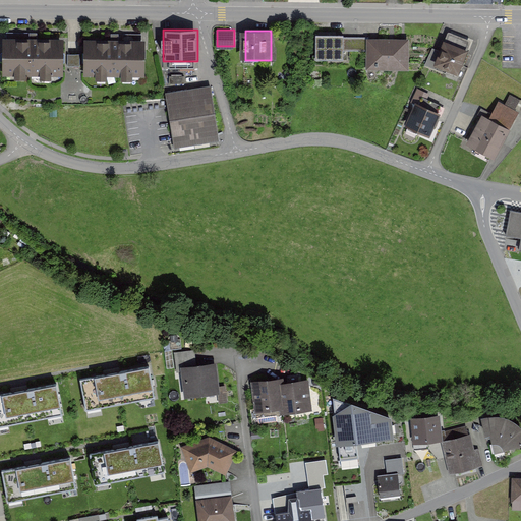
[(65,76),(66,37),(6,36),(5,75),(65,76)]
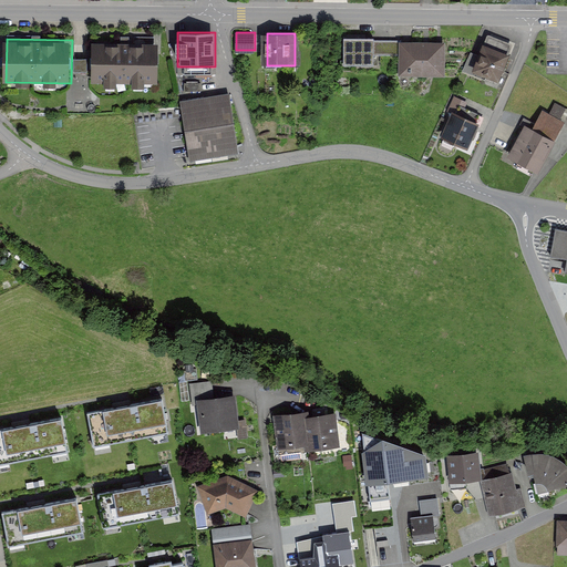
[(161,82),(162,41),(93,40),(92,81),(161,82)]
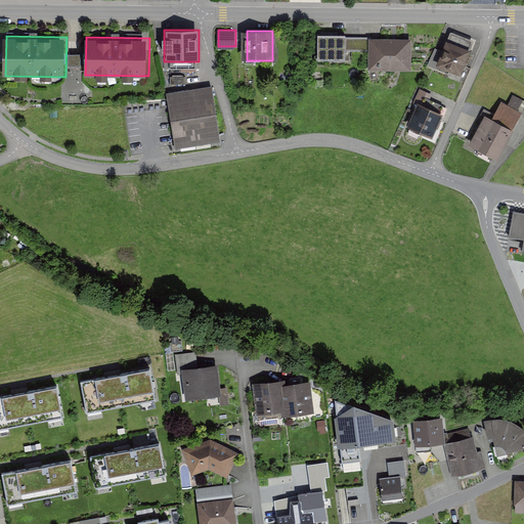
[(347,50),(348,37),(321,37),(321,58),(347,58),(347,50)]
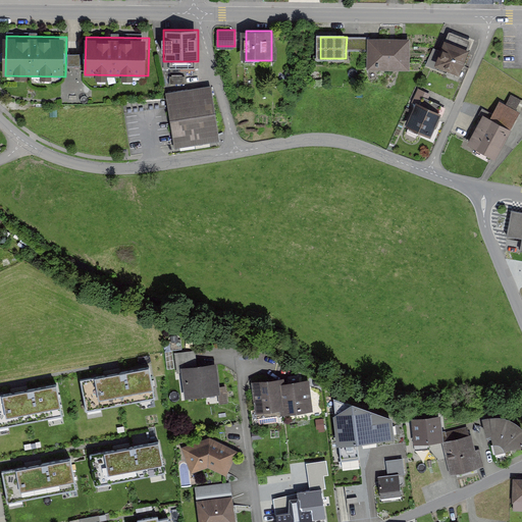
[(346,50),(358,50),(358,37),(347,37),(346,50)]
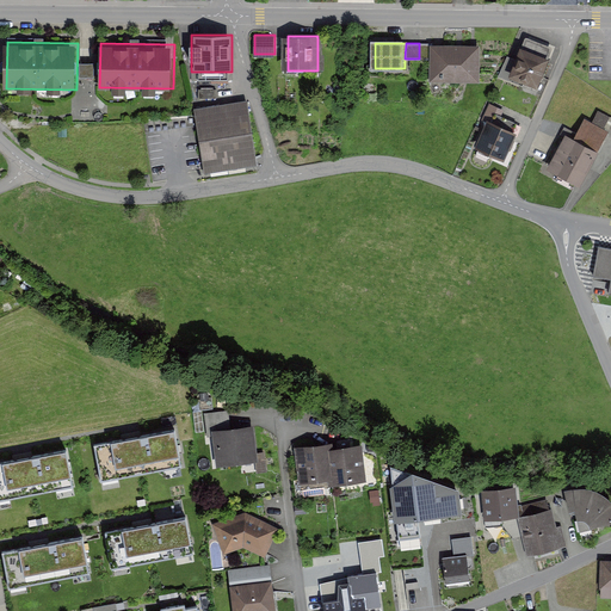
[(432,43),(419,43),(419,59),(432,59),(432,43)]
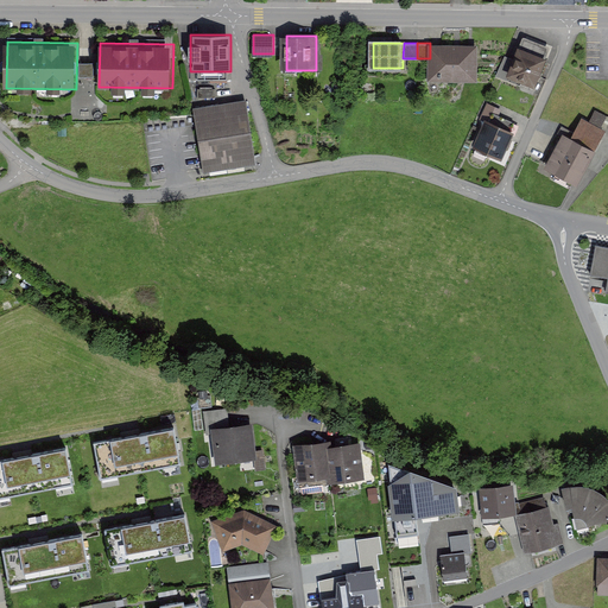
[(477,80),(479,44),(430,43),(430,58),(430,80),(477,80)]
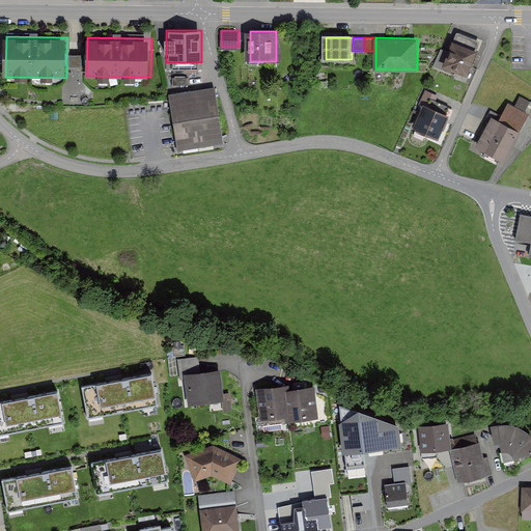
[(471,78),(481,52),(454,42),(444,66),(471,78)]
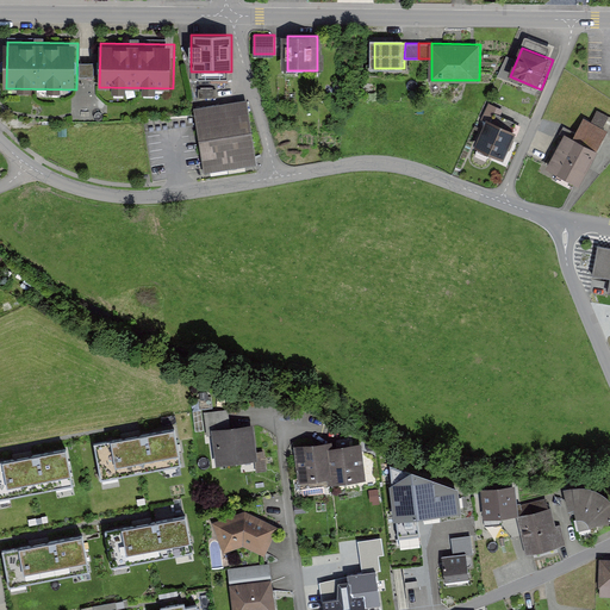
[(217,87),(199,88),(199,99),(217,99),(217,87)]
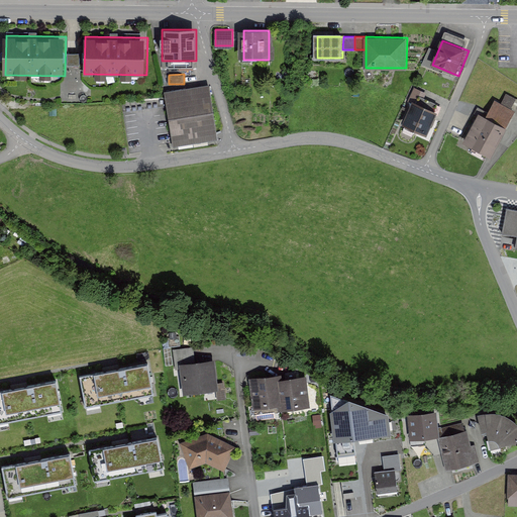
[(217,139),(209,85),(164,91),(172,146),(217,139)]
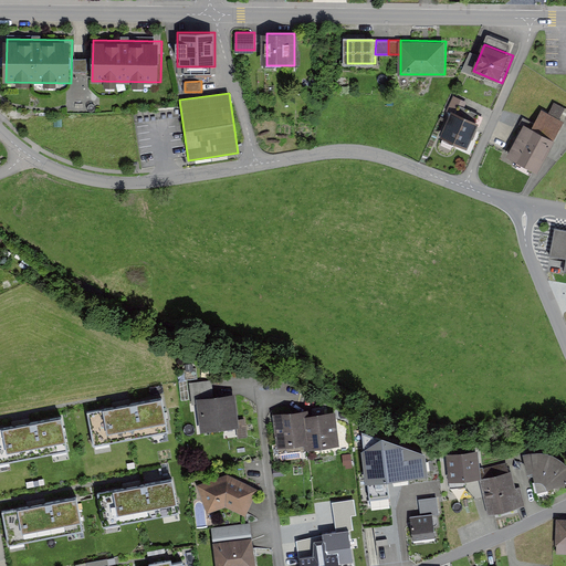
[(565,105),(554,101),(551,111),(565,116),(565,114),(565,105)]
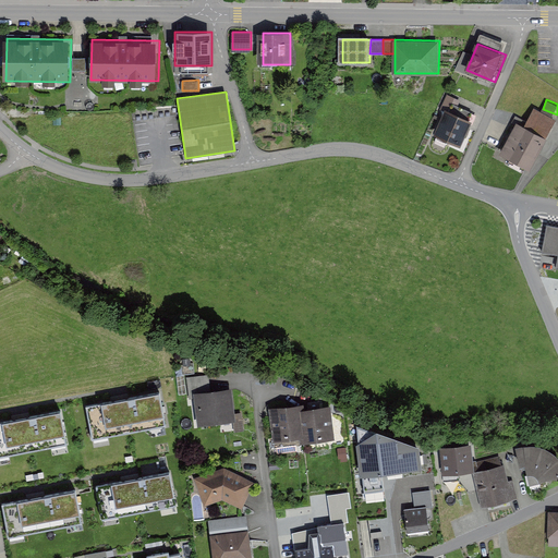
[(463,148),(474,121),(446,109),(434,136),(463,148)]
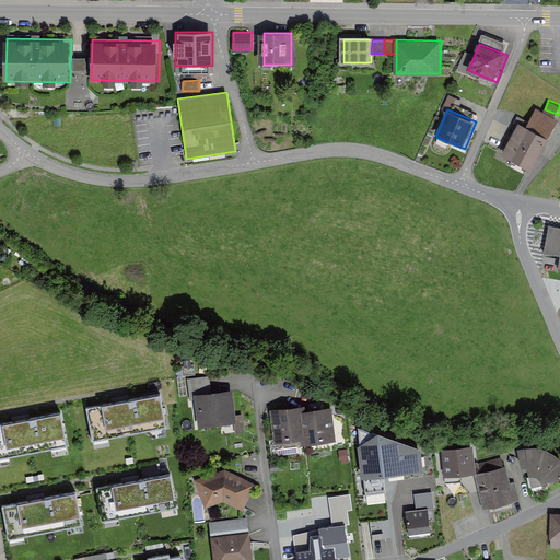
[(533,171),(559,123),(537,111),(528,128),(520,124),(503,154),(533,171)]
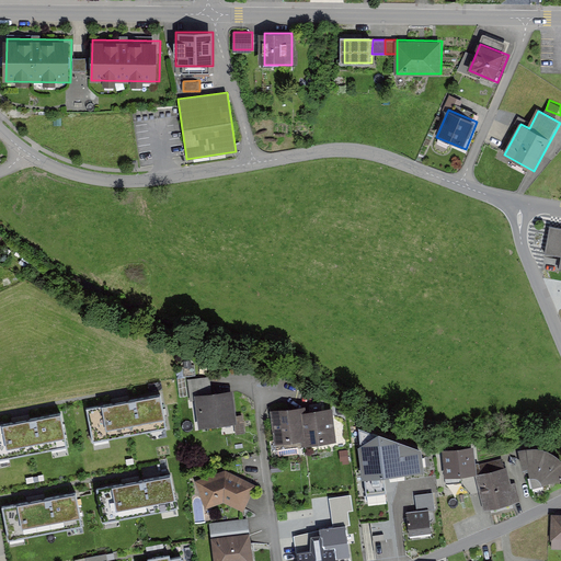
[(560,228),(549,226),(542,253),(560,256),(560,263),(560,268),(560,267),(560,228)]
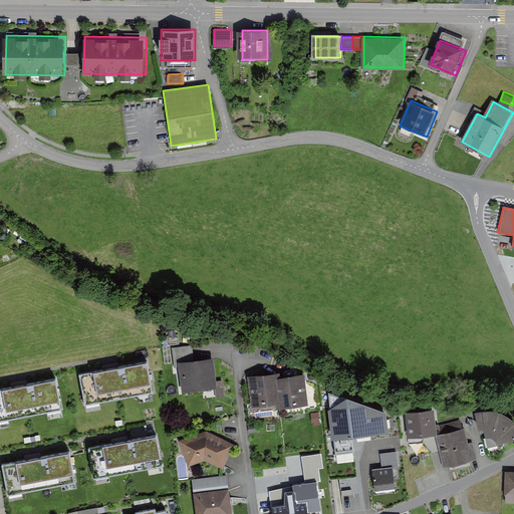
[(193,342),(178,344),(179,356),(195,354),(193,342)]
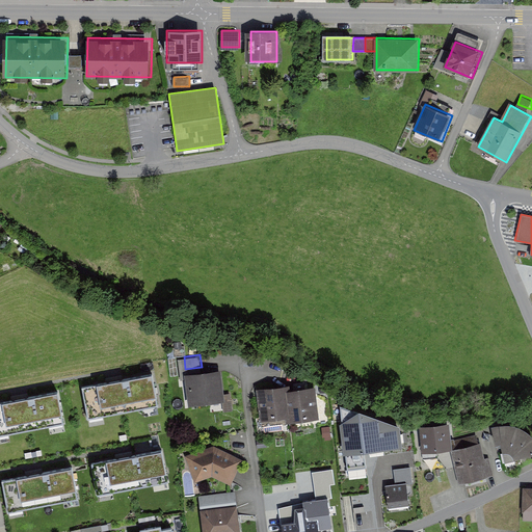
[(220,370),(184,375),(188,406),(223,402),(220,370)]
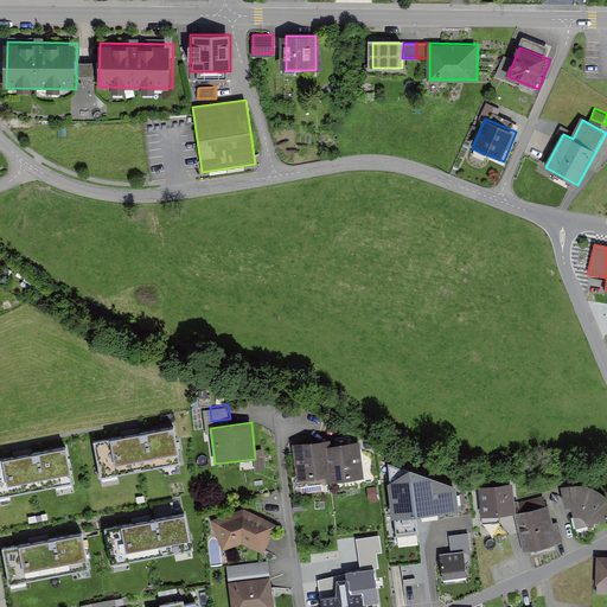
[(93,441),(98,477),(180,462),(173,426),(93,441)]
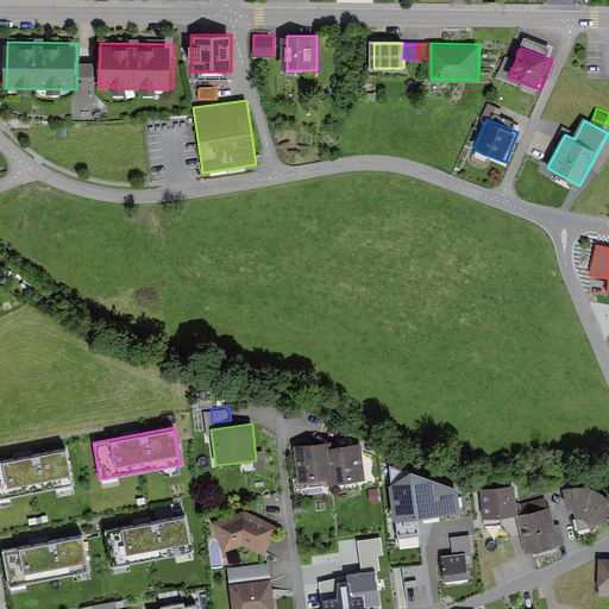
[(328,444),(295,449),(300,481),(333,477),(328,450),(328,444)]
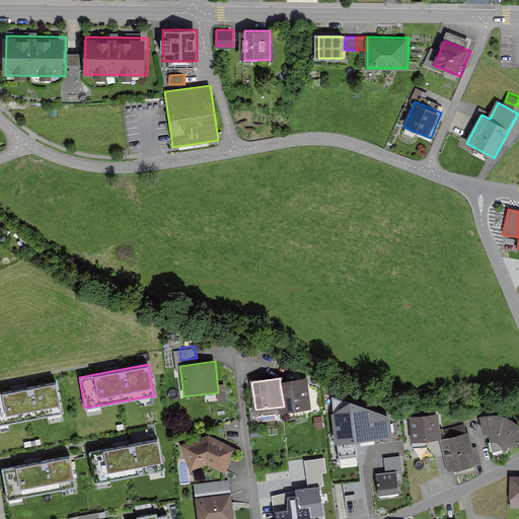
[(312,409),(307,379),(280,383),(284,406),(284,413),(312,409)]
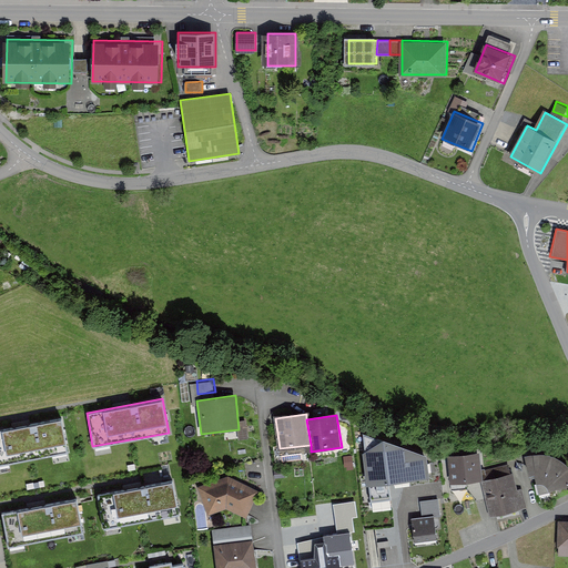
[(0,428),(0,464),(68,452),(61,417),(0,428)]
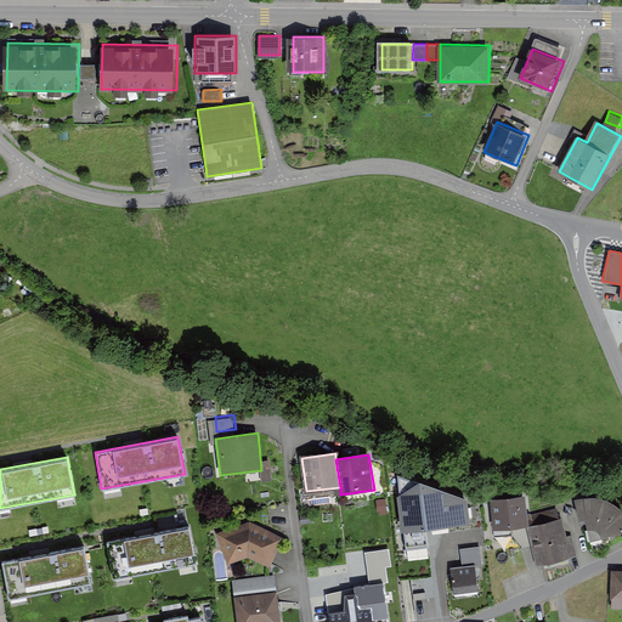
[(420,479),(397,495),(405,549),(428,546),(425,527),(470,521),(468,497),(420,479)]
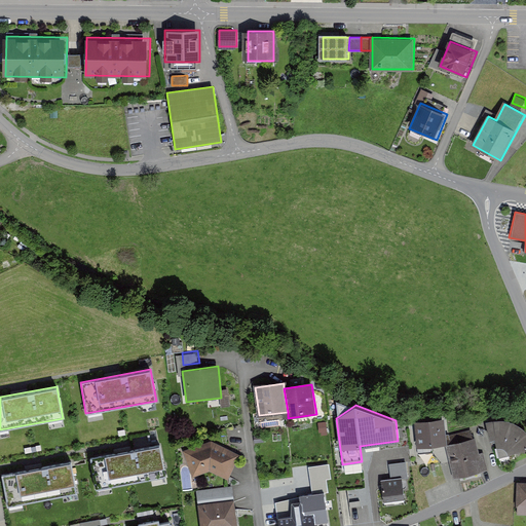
[(444,419),(414,422),(417,447),(447,444),(444,419)]
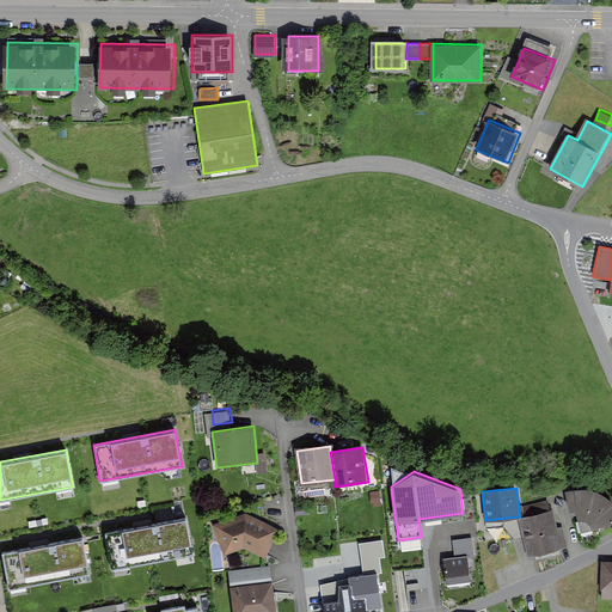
[(580,488),(565,491),(574,521),(585,518),(591,521),(593,527),(611,521),(611,502),(606,496),(594,490),(580,488)]
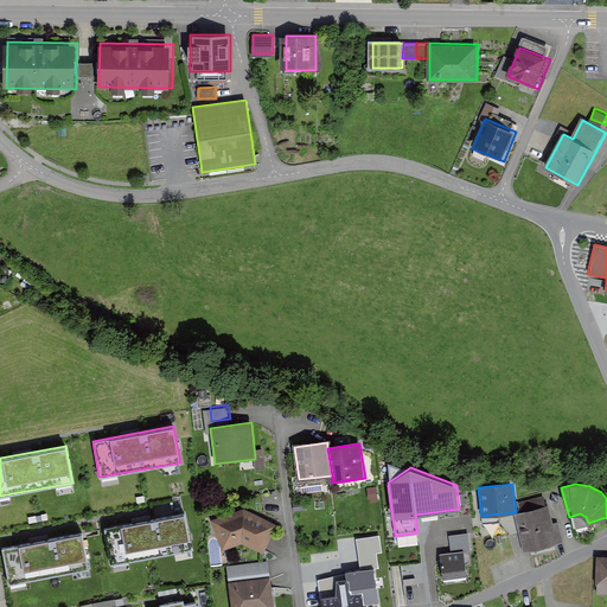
[(513,513),(523,553),(561,544),(551,505),(513,513)]
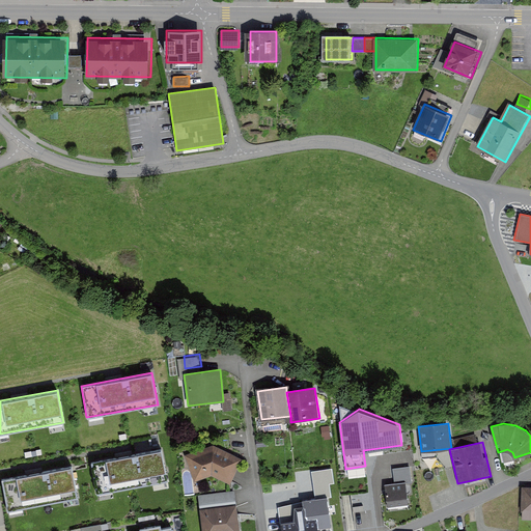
[(215,446),(186,456),(194,482),(210,476),(229,484),(241,459),(215,446)]
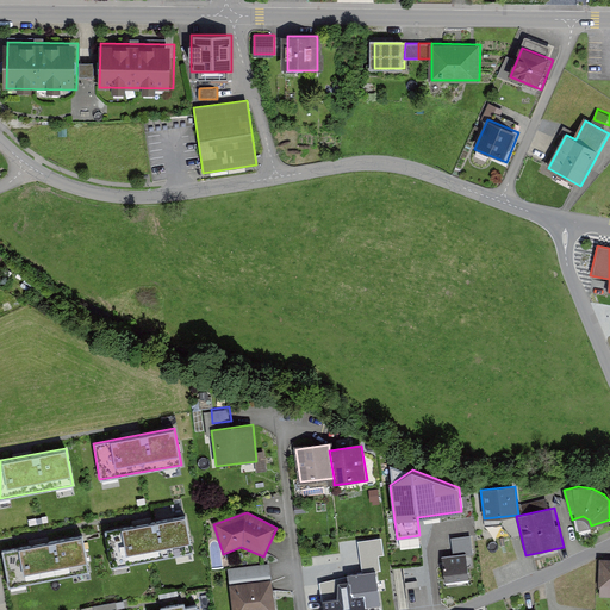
[(104,530),(111,566),(192,552),(185,516),(104,530)]
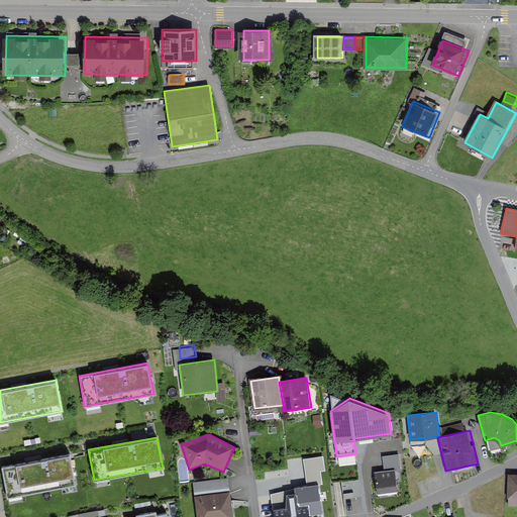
[(1,467),(7,498),(76,485),(71,453),(1,467)]
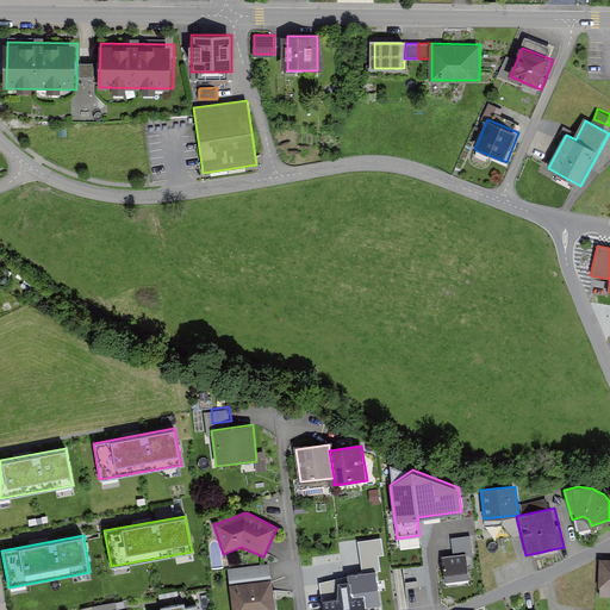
[(466,555),(442,559),(444,583),(470,580),(466,555)]
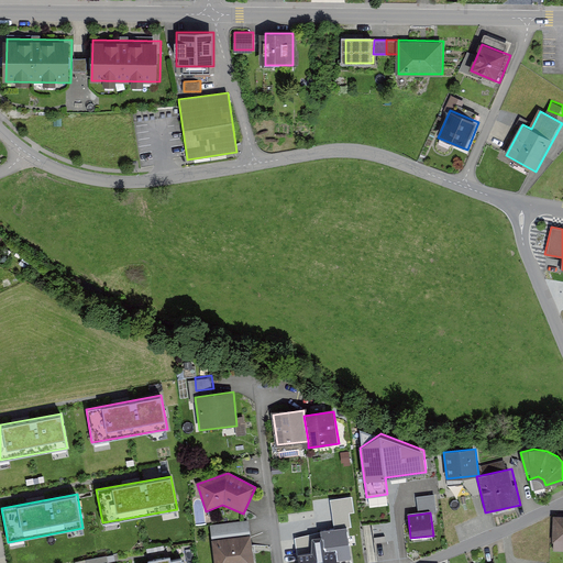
[(562,517),(553,517),(552,543),(562,543),(562,517)]
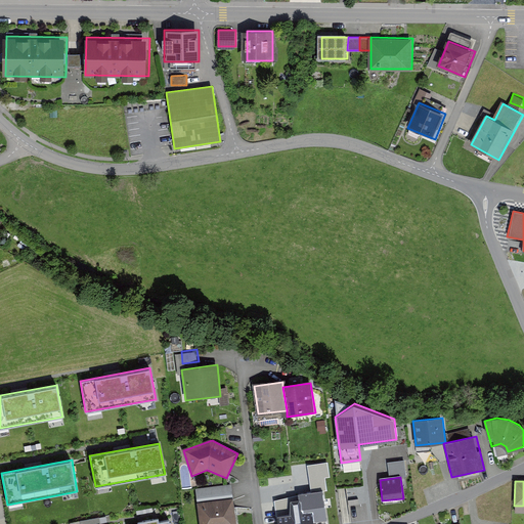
[(343,503),(349,503),(348,487),(340,488),(341,506),(343,506),(343,503)]
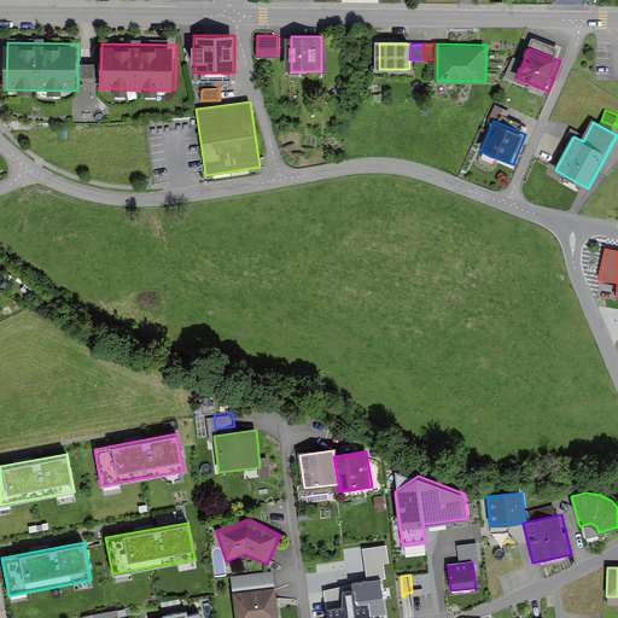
[(386,612),(382,576),(349,581),(350,588),(343,588),(343,605),(326,607),(326,617),(371,617),(371,614),(386,612)]
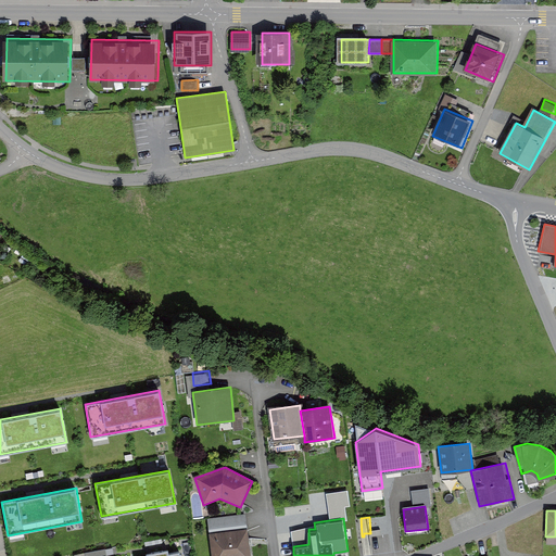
[(250,555),(248,530),(209,534),(211,555),(250,555)]
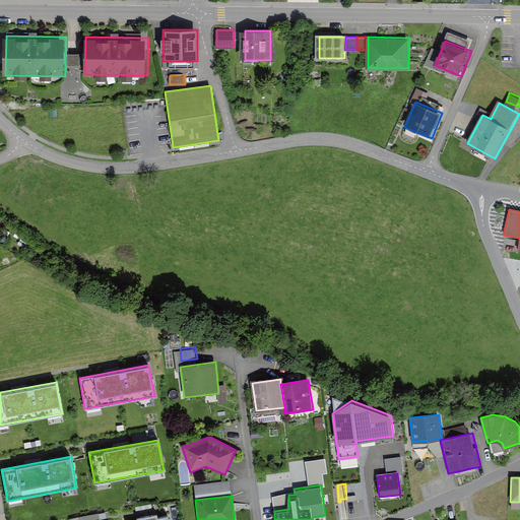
[(339,506),(341,519),(348,518),(347,505),(339,506)]
